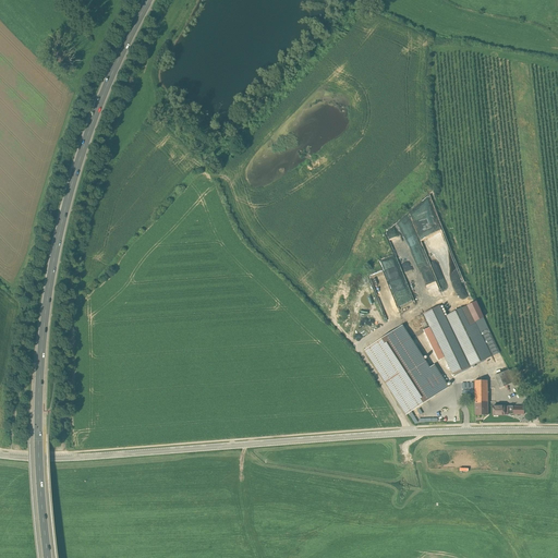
[(484,317),(476,302),(468,306),(475,322),(483,317),(484,317)]
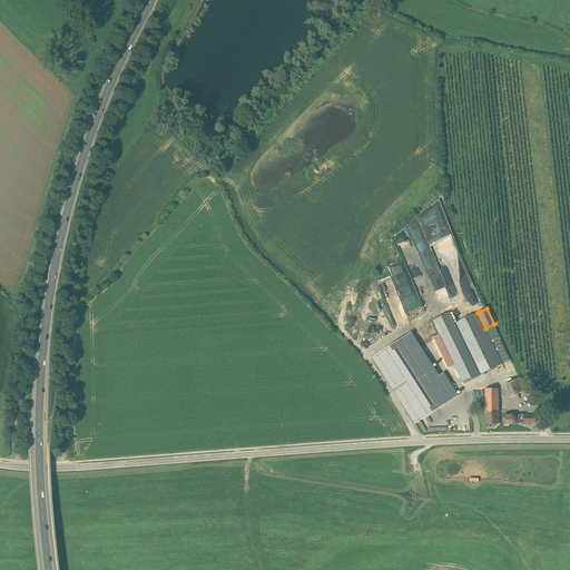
[(478,313),(454,324),(450,313),(433,321),(464,382),(502,364),(485,328),(478,313)]
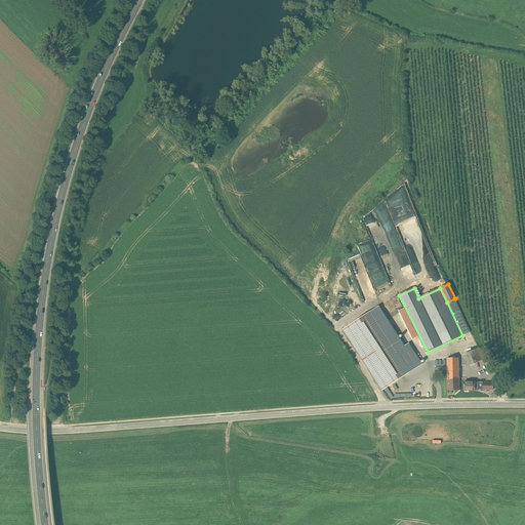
[(459,309),(454,298),(447,303),(462,335),(470,331),(459,309)]
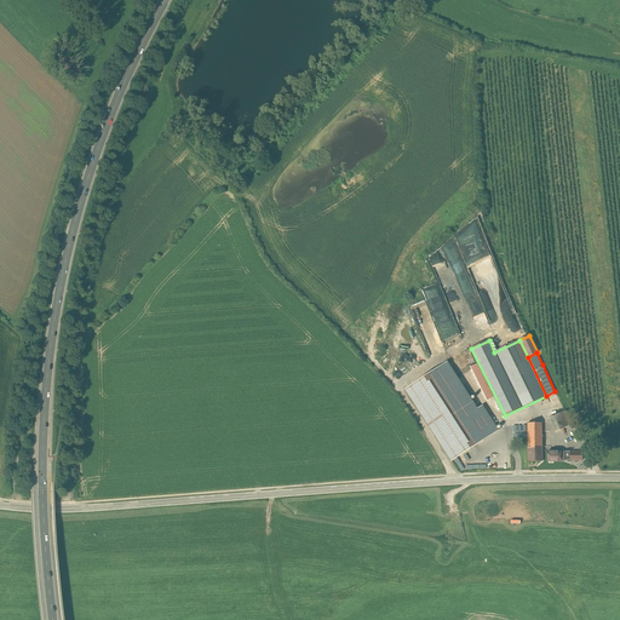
[(477,409),(447,363),(407,389),(452,460),(482,441),(499,430),(483,406),(477,409)]
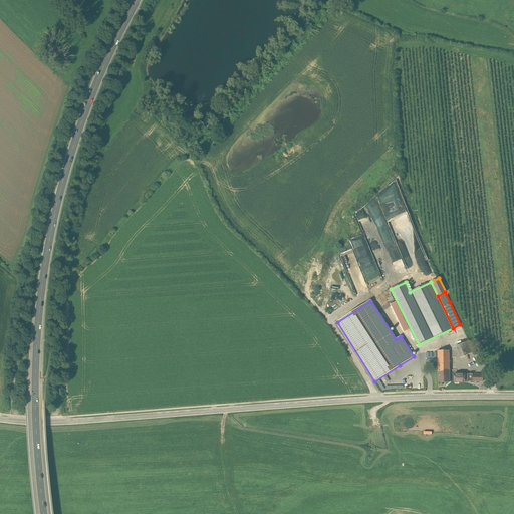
[(475,351),(469,340),(464,342),(468,353),(475,351)]
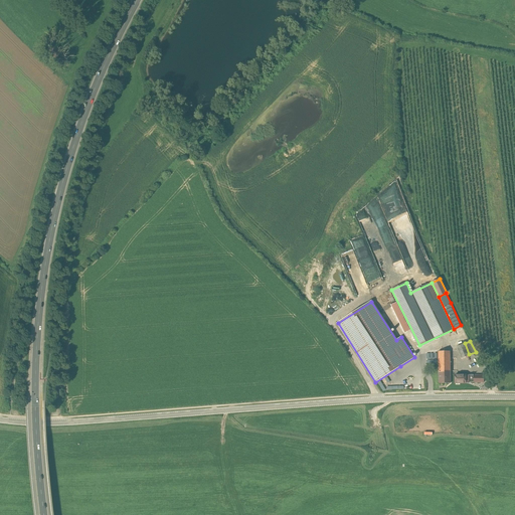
[(465,343),(456,347),(461,358),(469,354),(465,343)]
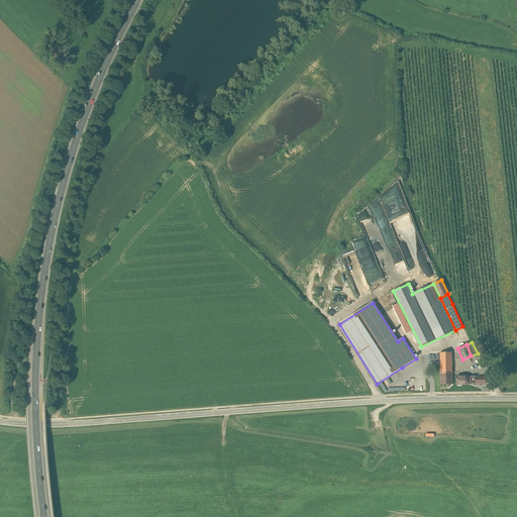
[(440,362),(440,377),(452,377),(451,352),(440,352),(440,362)]
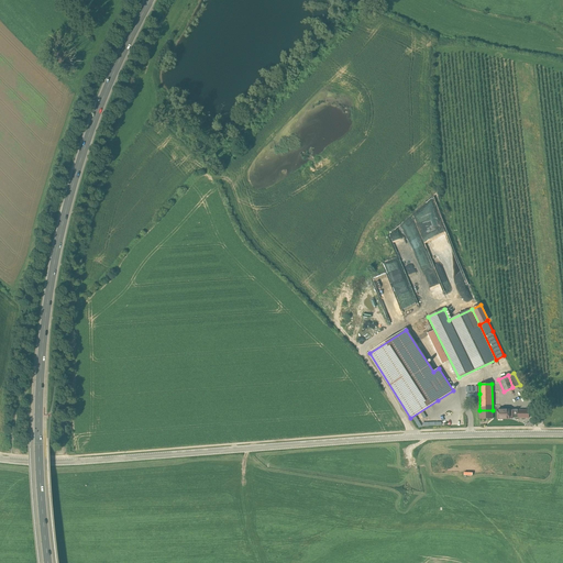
[(493,410),(479,410),(479,419),(493,419),(493,410)]
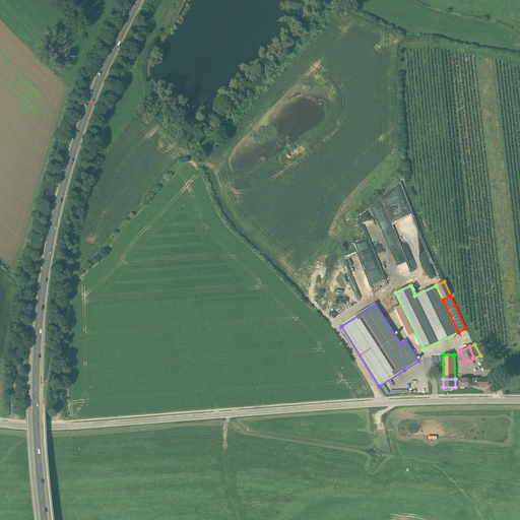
[(470,379),(459,379),(459,387),(470,387),(470,379)]
